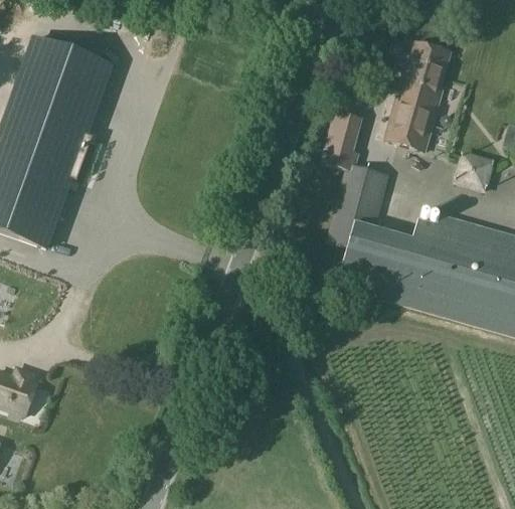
[(437,89),(449,50),(415,40),(404,78),(399,77),(382,139),(424,152),(442,90),(437,89)]
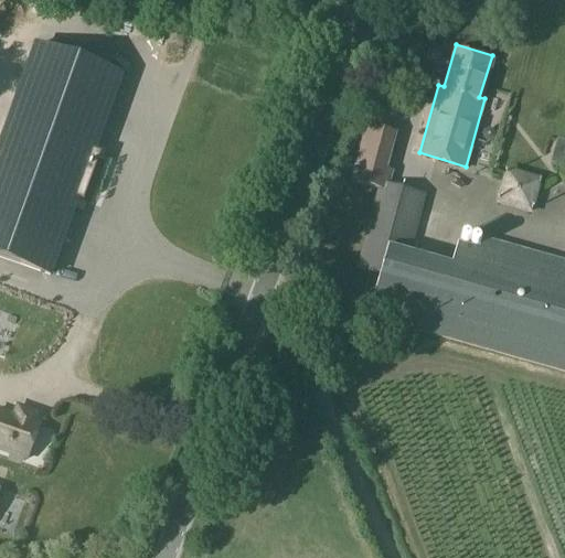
[(384,127),(390,99),(375,96),(369,121),(354,172),(374,178),(373,182),(376,183),(355,263),(380,269),(368,312),(564,367),(564,257),(481,234),(478,244),(457,238),(449,266),(407,255),(425,189),(386,178),(390,164),(384,164),(393,129),(384,127)]
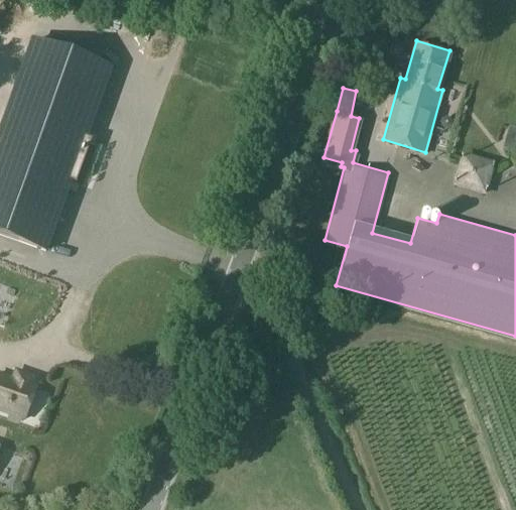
[(2,105),(0,111),(0,243),(38,258),(55,210),(61,213),(72,184),(66,182),(83,135),(2,105)]
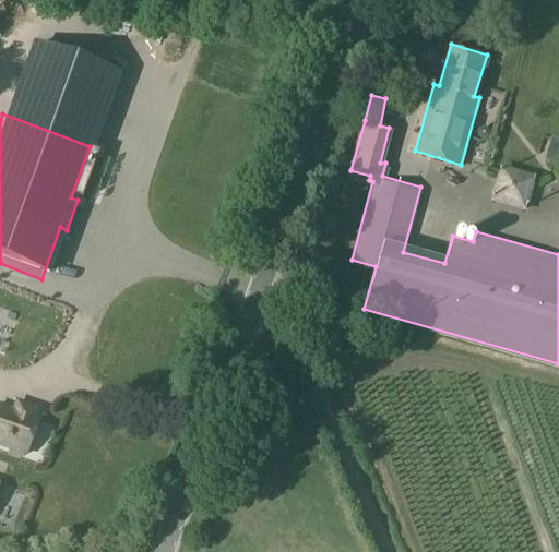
[(539,171),(503,160),(491,196),(527,207),(539,171)]
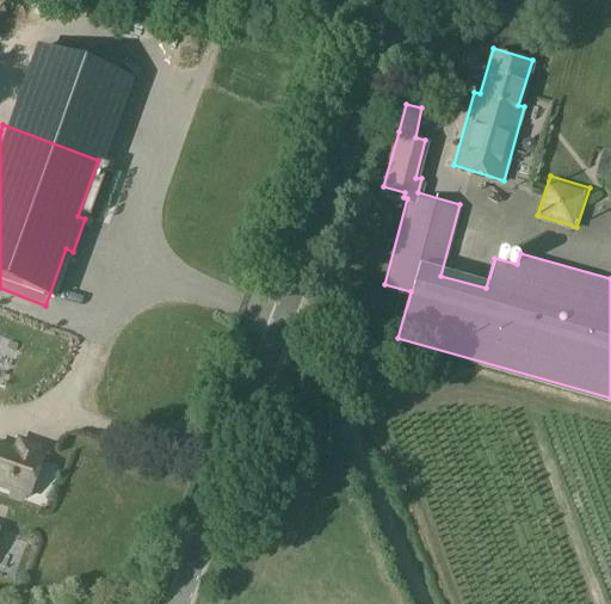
[(0,396),(38,406),(47,374),(18,367),(28,328),(0,321),(0,396)]
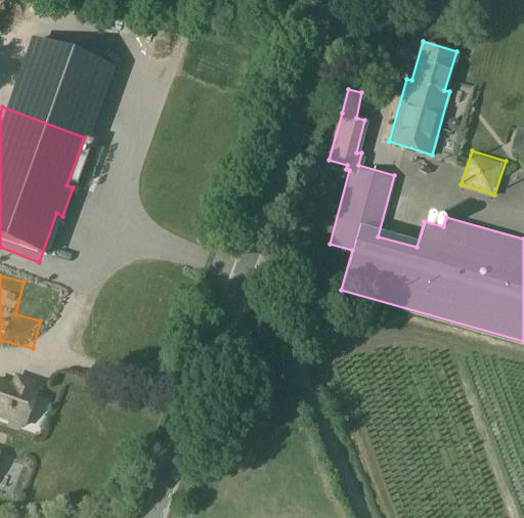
[(0,412),(24,420),(36,388),(34,388),(36,379),(15,373),(12,381),(0,376),(0,412)]
